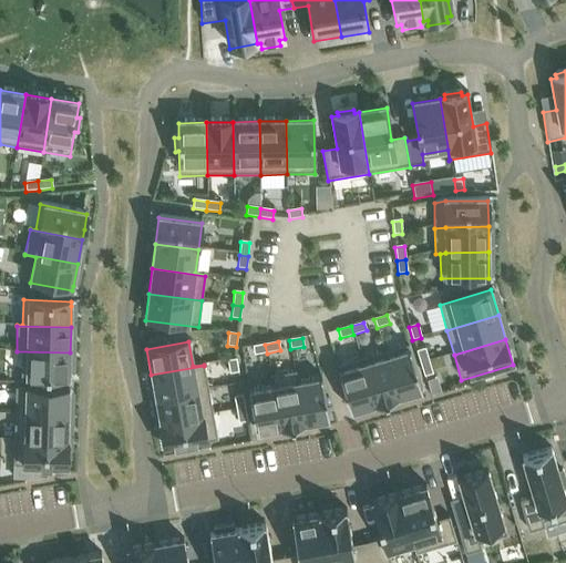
[(267,354),(265,345),(253,347),(254,356),(267,354)]
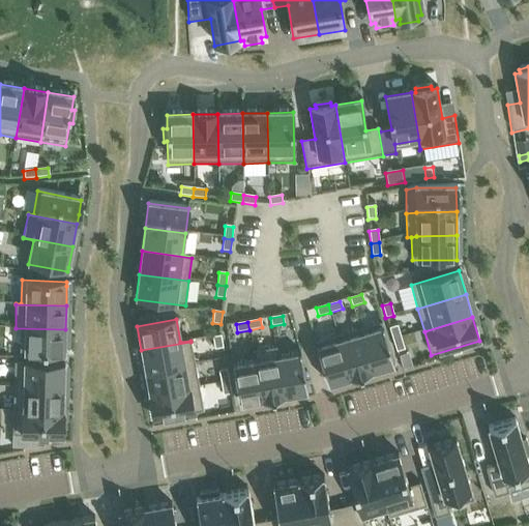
[(381,323),(359,330),(372,373),(394,367),(381,323)]
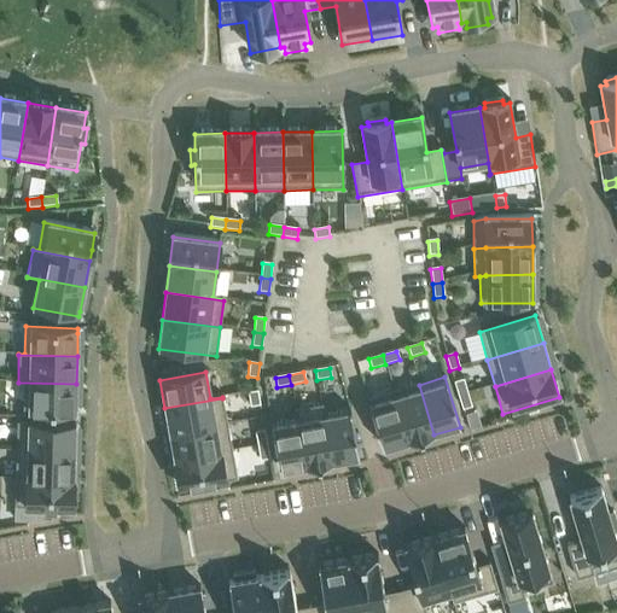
[(454,383),(458,397),(467,393),(463,380),(454,383)]
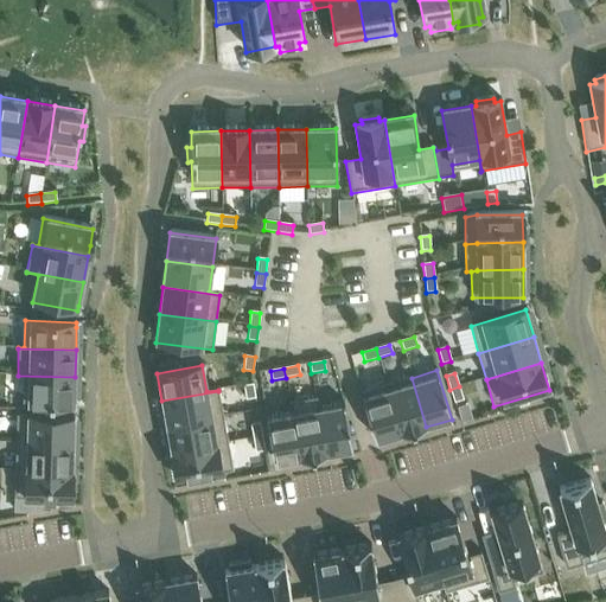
[(75,377),(18,376),(18,377),(23,377),(23,404),(75,405),(75,401),(75,377)]
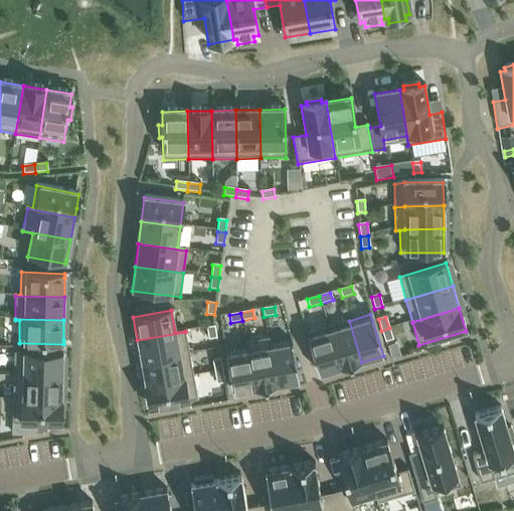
[(349,321),(328,327),(340,368),(361,362),(349,321)]
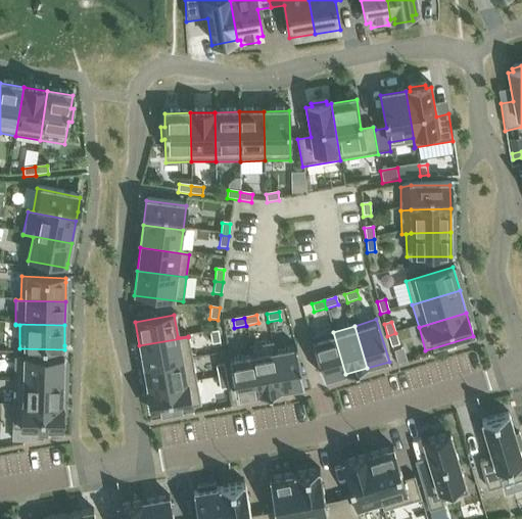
[(218,331),(209,333),(211,345),(220,343),(218,331)]
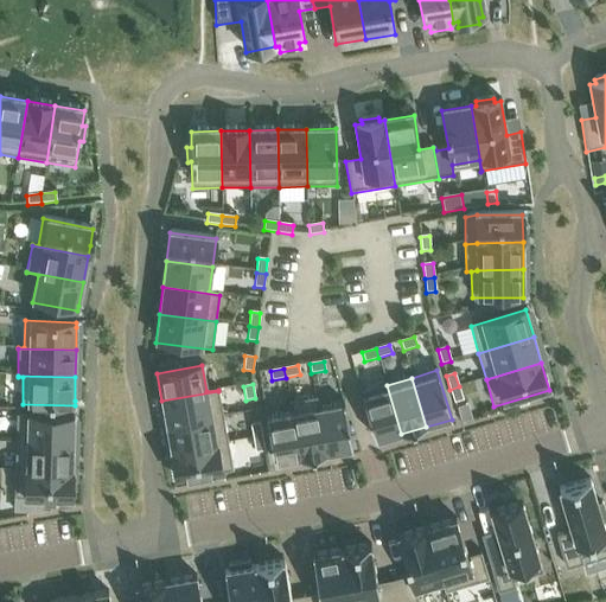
[(387,385),(361,392),(376,442),(401,434),(387,385)]
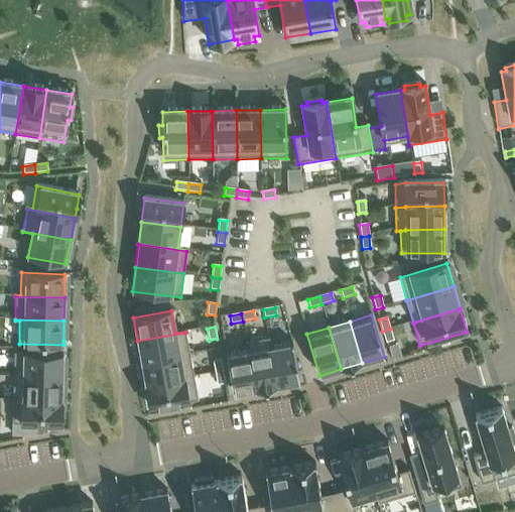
[(390,329),(382,332),(386,343),(393,341),(390,329)]
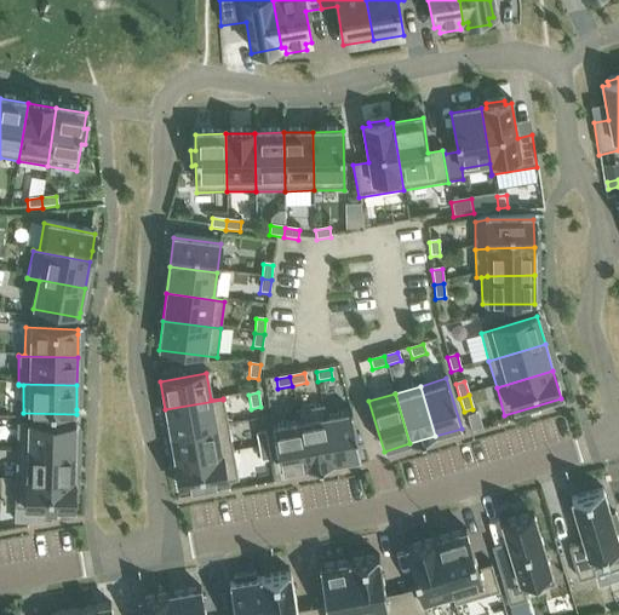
[(223,400),(165,409),(171,437),(228,426),(223,400)]
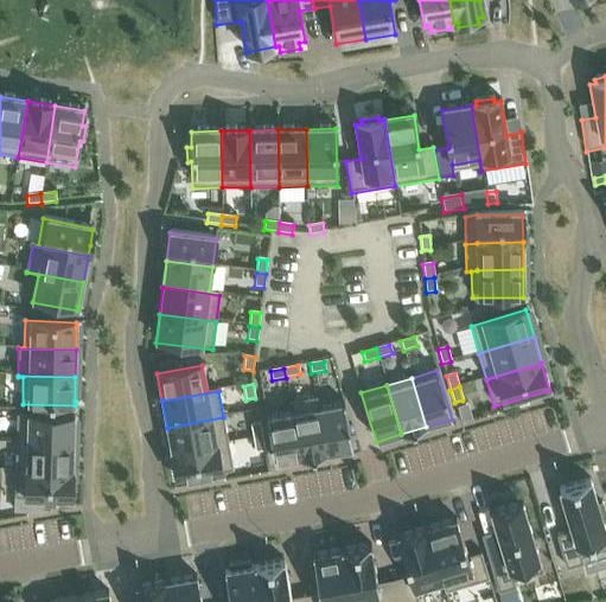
[(316,398),(291,403),(300,460),(326,455),(316,398)]
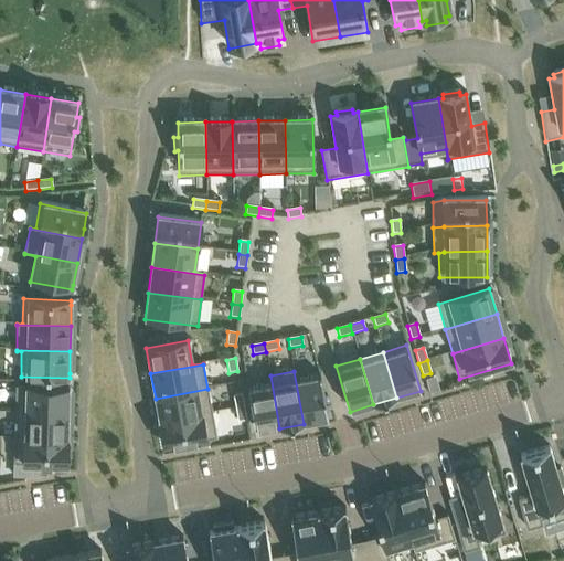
[(295,371),(294,371),(304,424),(328,420),(320,378),(297,382),(295,371)]
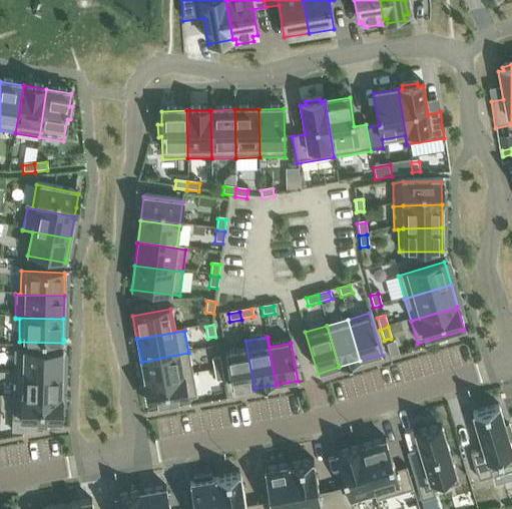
[(245,351),(224,355),(231,393),(253,389),(245,341),(244,341),(245,351)]
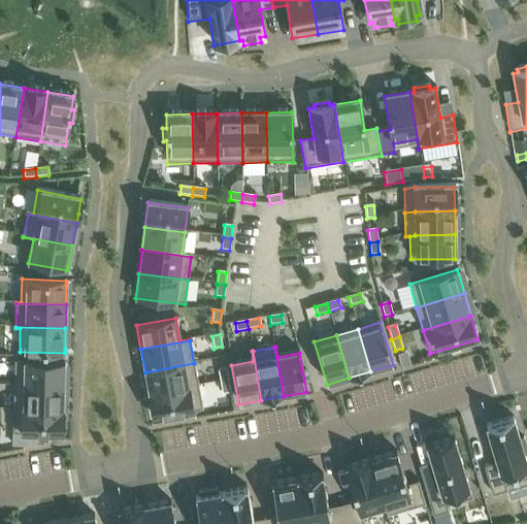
[(13,386),(63,388),(64,367),(64,363),(14,362),(13,386)]
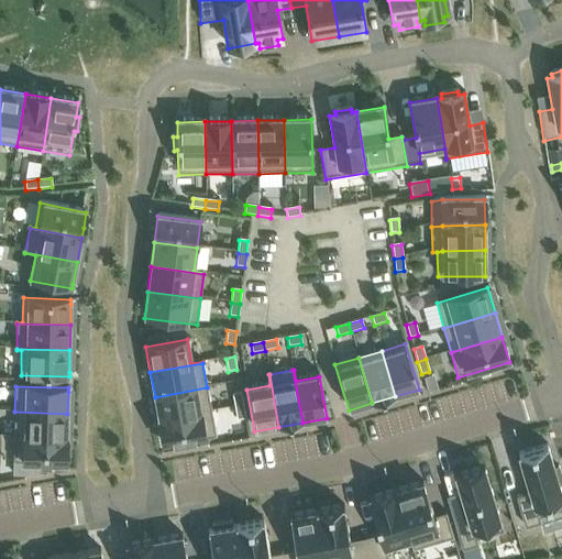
[(207,387),(155,397),(160,422),(211,412),(207,387)]
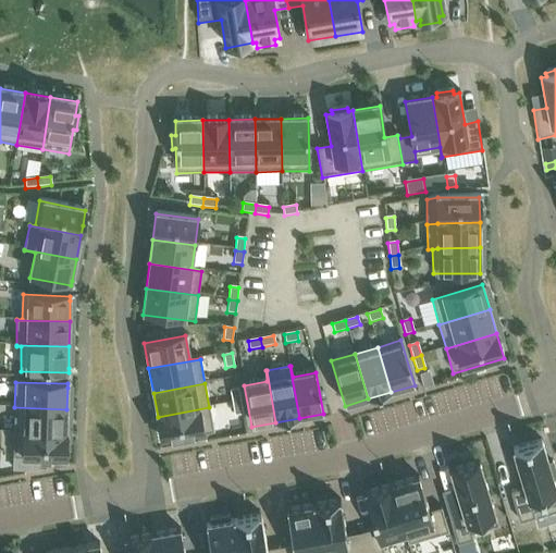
[(230,391),(232,404),(241,402),(238,389),(230,391)]
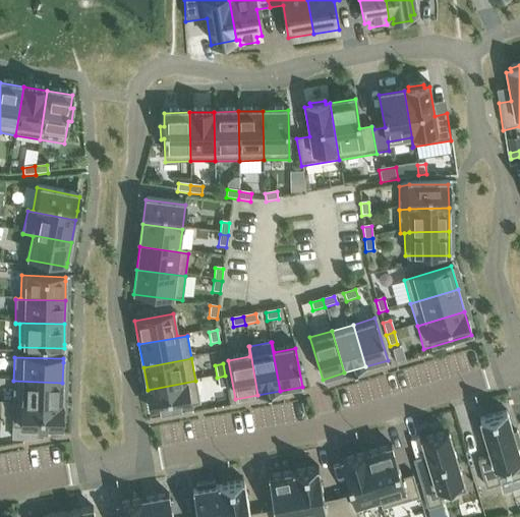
[(225,376),(217,378),(219,390),(227,388),(225,376)]
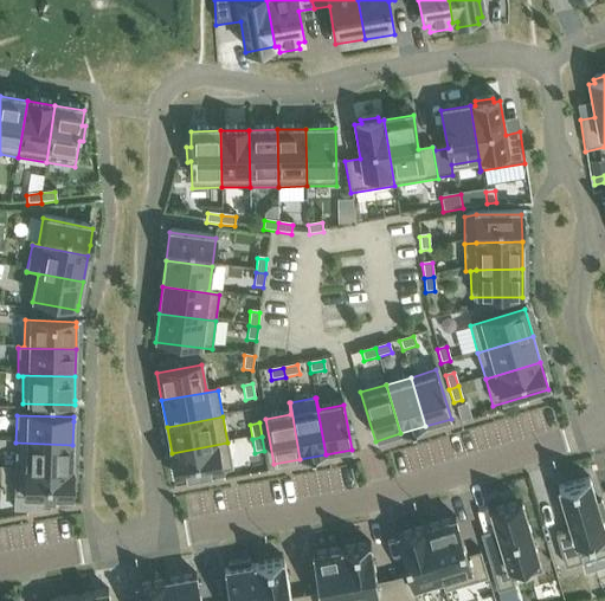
[(15,443),(14,470),(72,472),(72,445),(15,443)]
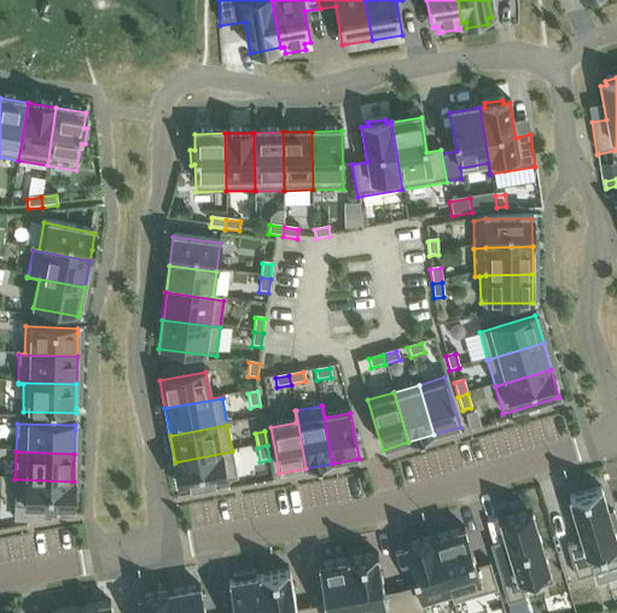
[(232,451),(175,462),(180,491),(237,480),(232,451)]
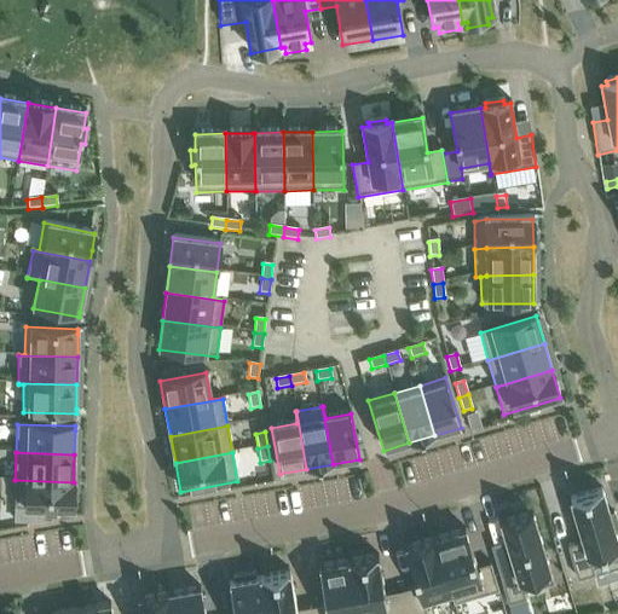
[(74,482),(15,480),(15,509),(73,511),(73,493),(74,482)]
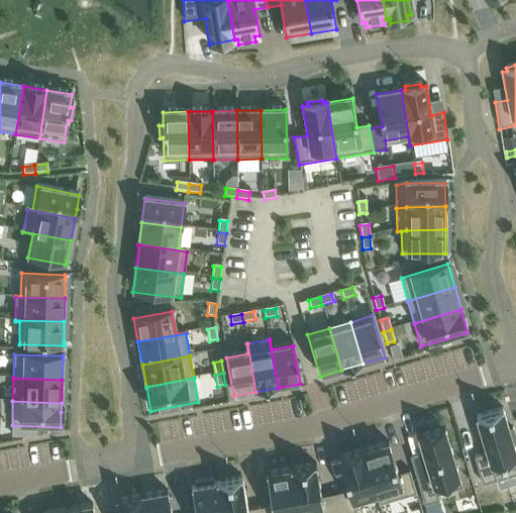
[(487,454),(474,457),(482,486),(496,482),(495,477),(515,470),(515,456),(513,446),(515,444),(515,440),(513,430),(509,432),(502,410),(476,418),(487,454)]
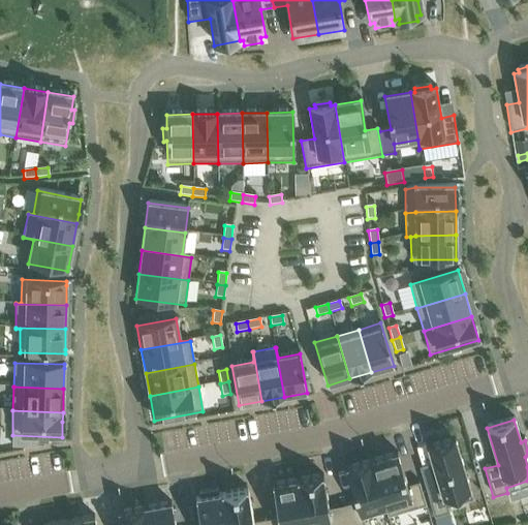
[(438,486),(426,490),(434,518),(448,514),(447,508),(472,500),(455,440),(428,449),(432,464),(438,486)]
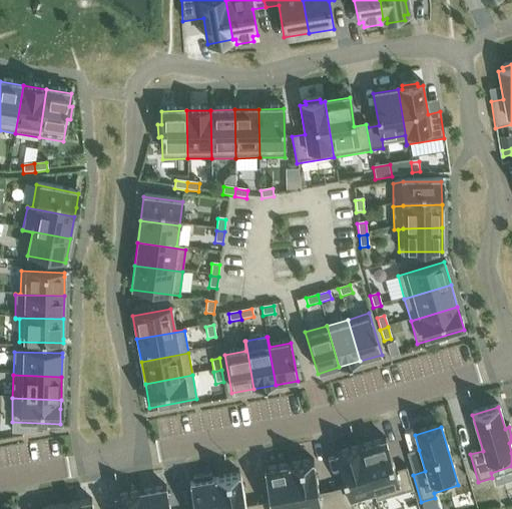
[(385,441),(360,448),(376,502),(413,491),(406,469),(395,472),(385,441)]
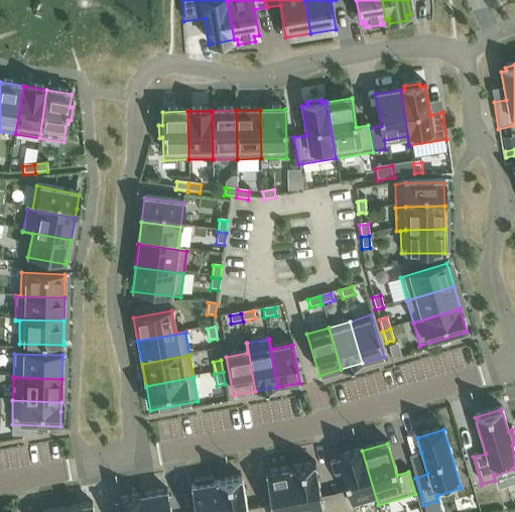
[(335,495),(334,495),(338,511),(355,511),(354,507),(376,500),(378,505),(362,451),(338,459),(348,491),(335,495)]
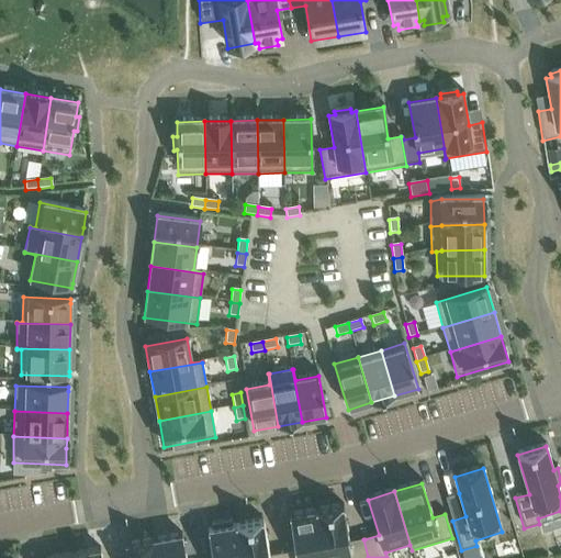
[(343,506),(315,512),(323,557),(368,557),(363,539),(349,542),(343,506)]
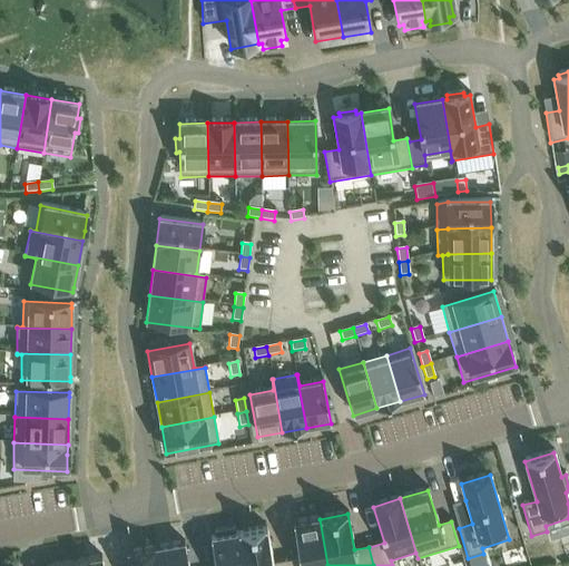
[(300,559),(286,562),(286,565),(327,565),(320,519),(293,524),(300,559)]
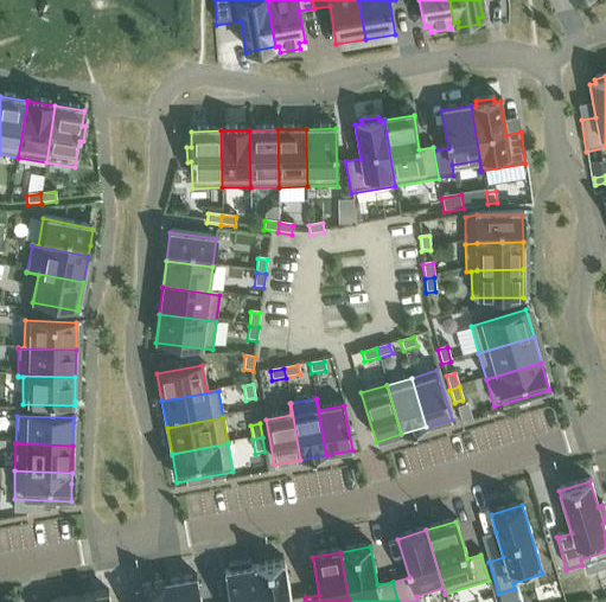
[(284,562),(255,568),(260,596),(261,601),(305,601),(305,597),(291,600),(284,562)]
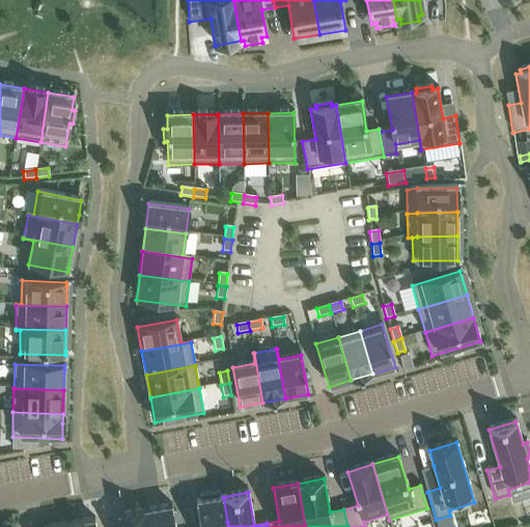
[(228,526),(227,522),(223,497),(219,498),(218,493),(200,496),(200,501),(196,502),(199,526),(228,526)]
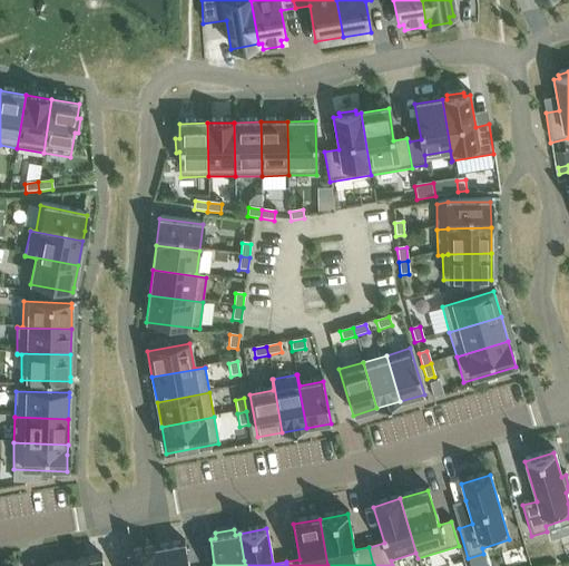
[(187,565),(184,544),(155,549),(157,565),(187,565)]
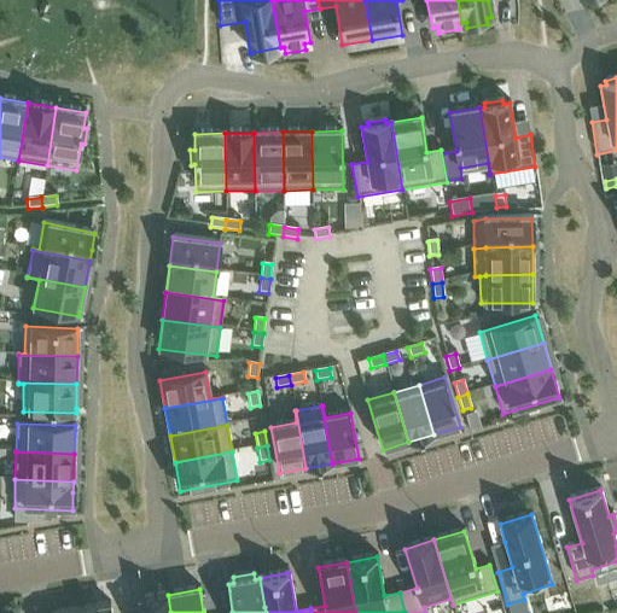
[(170,612),(168,595),(139,600),(140,612),(170,612)]
